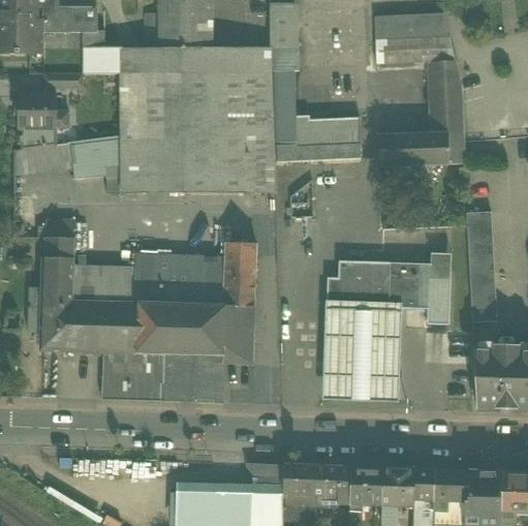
[(0,53),(42,53),(42,31),(42,20),(37,20),(36,0),(0,0),(0,53)]
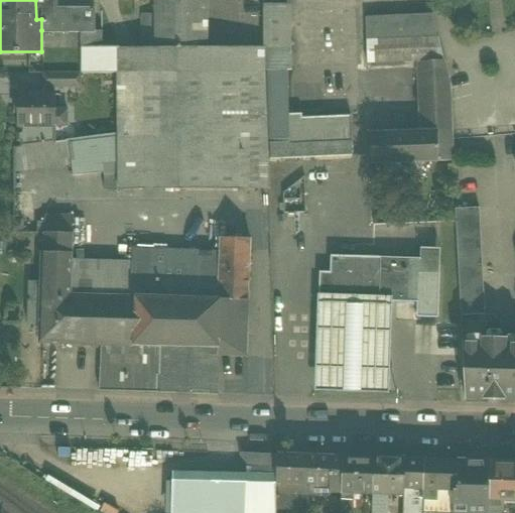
[(82,30),(82,45),(103,45),(103,29),(99,29),(99,6),(61,6),(50,6),(50,0),(35,0),(36,19),(41,19),(41,30),(82,30)]
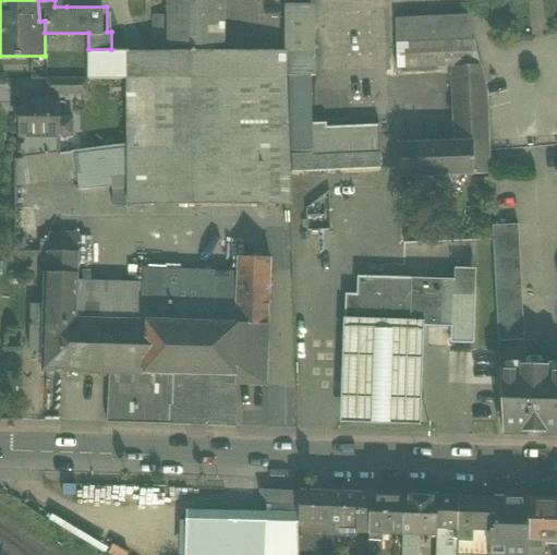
[(169,0),(169,13),(169,49),(169,50),(222,50),(222,49),(221,0),(169,0)]
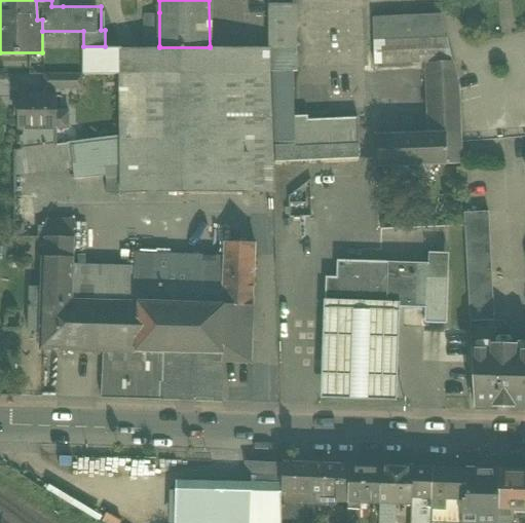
[(268,46),(268,51),(296,50),(295,2),(268,2),(268,3),(268,46)]
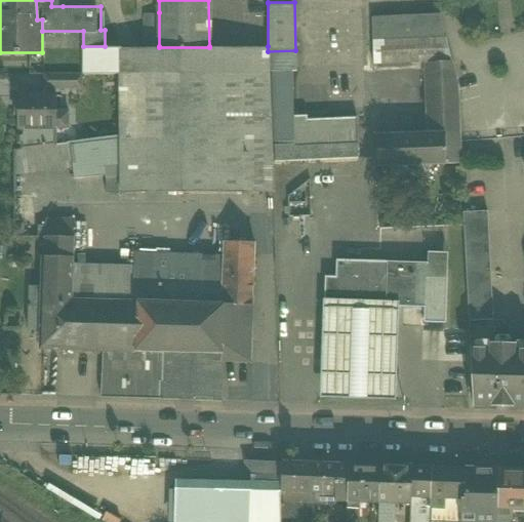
[(245,46),(268,46),(268,3),(245,3),(245,46)]
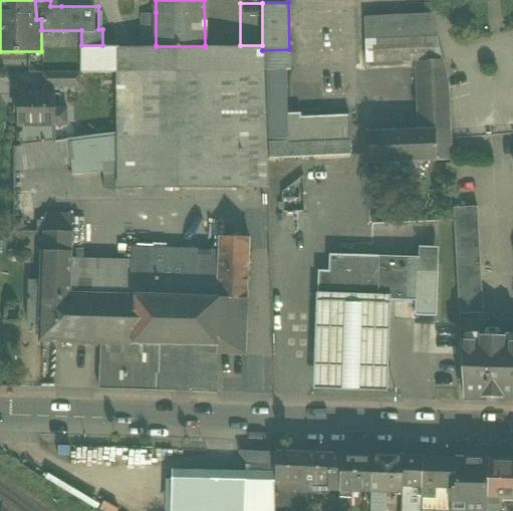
[(145,45),(156,45),(156,12),(142,12),(142,42),(145,45)]
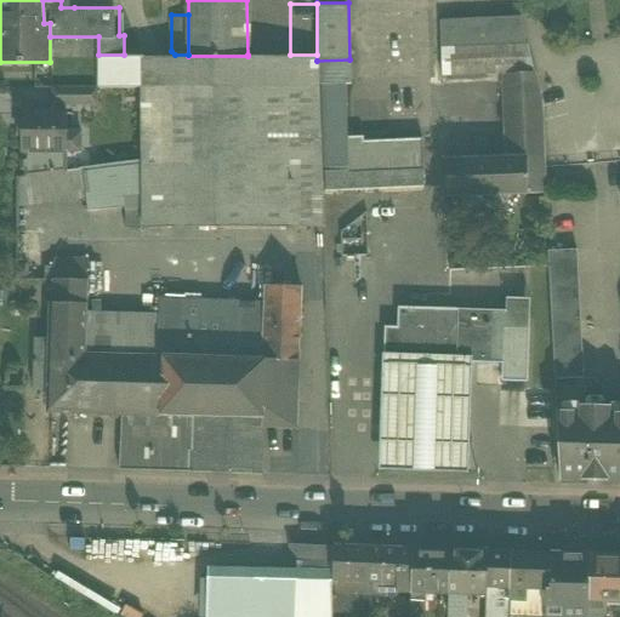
[(438,20),(441,74),(487,73),(487,72),(501,70),(501,72),(533,70),(521,16),(438,20)]
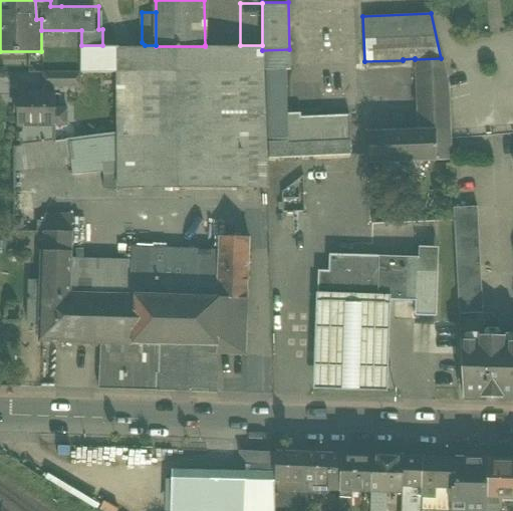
[(116,69),(116,45),(102,45),(81,45),(81,70),(116,69)]
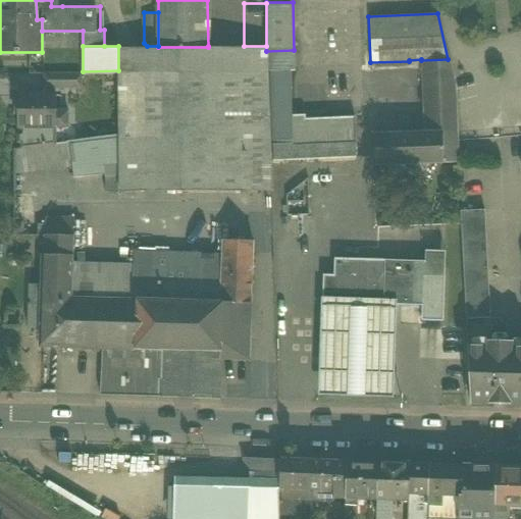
[(244,46),(208,46),(208,47),(158,47),(158,46),(147,46),(118,46),(118,70),(181,70),(266,70),(266,69),(266,51),(266,46),(244,46)]
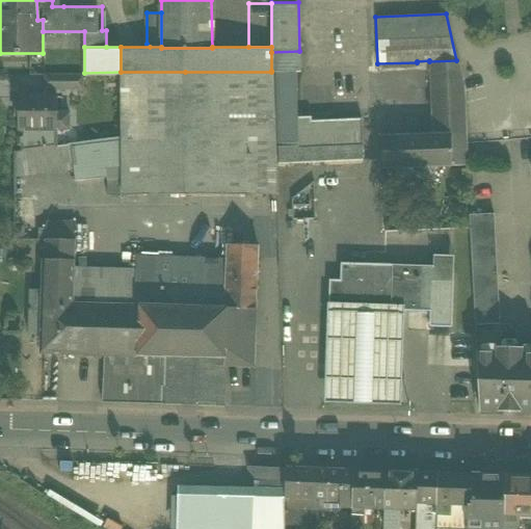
[(299,70),(299,51),(271,52),(271,71),(274,71),(295,70),(299,70)]
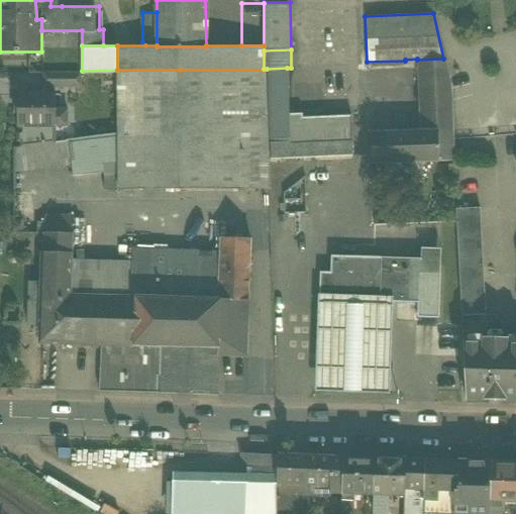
[(418,92),(420,130),(452,129),(450,88),(443,59),(417,60),(418,92)]
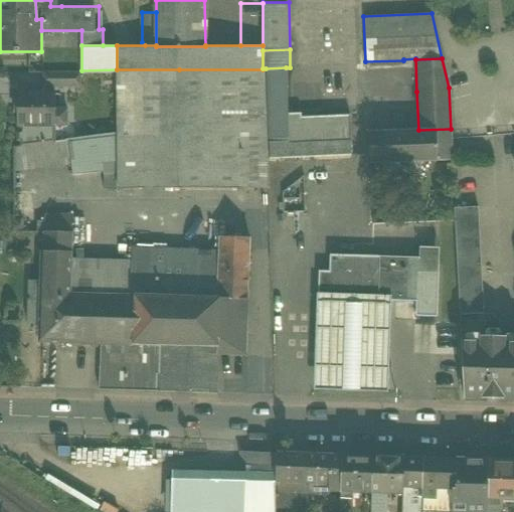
[(266,68),(269,143),(350,139),(349,113),(301,116),(300,112),(288,112),(286,67),(266,68)]
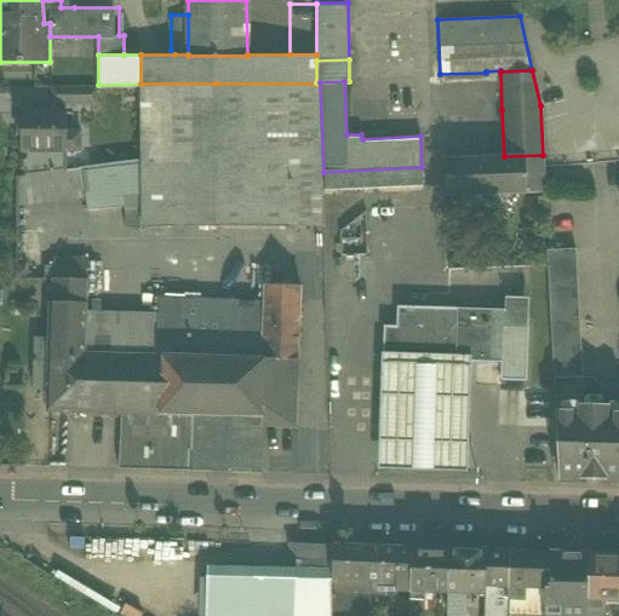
[(319,147),(319,139),(316,84),(216,84),(141,84),(139,159),(119,161),(67,168),(24,174),(16,176),(16,205),(85,195),(87,213),(124,208),(124,194),(142,194),(141,225),(286,224),(286,149),(319,147)]
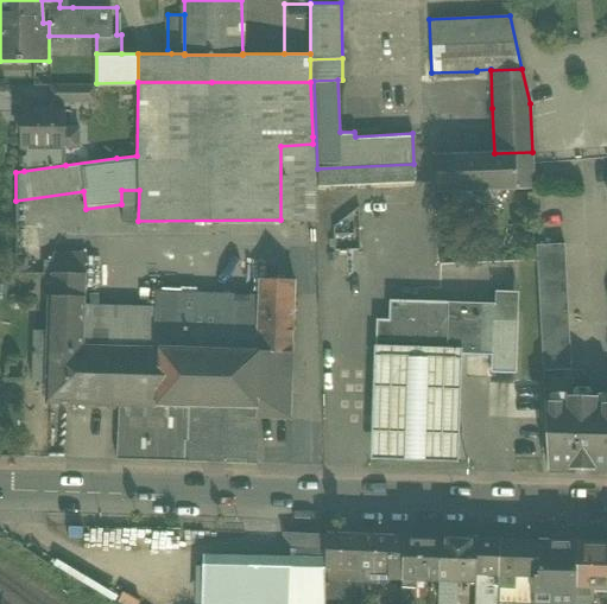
[(51,100),(94,100),(94,84),(51,84),(51,100)]
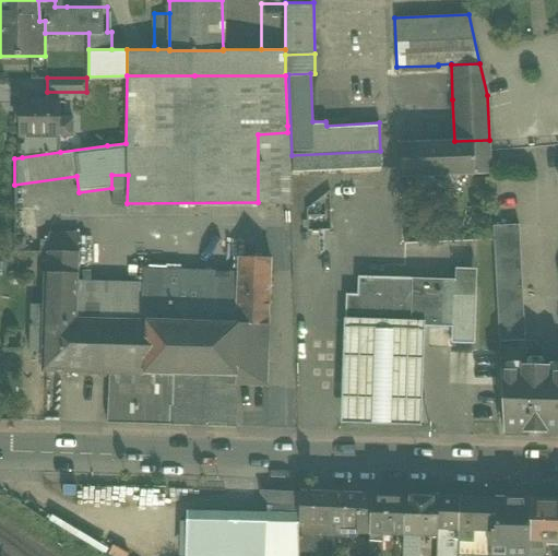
[(22,133),(60,134),(60,116),(60,98),(19,98),(19,133),(22,133)]
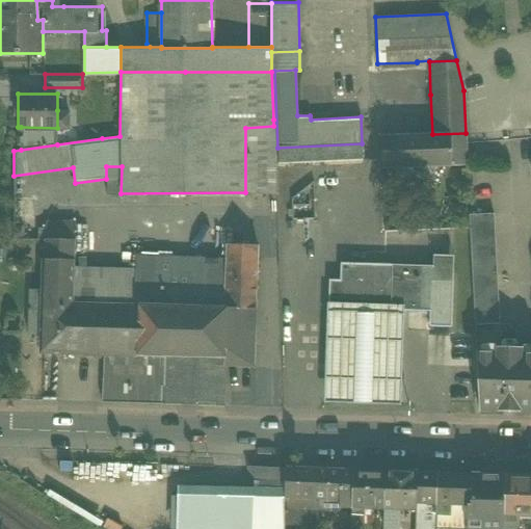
[(70,110),(62,110),(57,110),(57,128),(70,128),(70,110)]
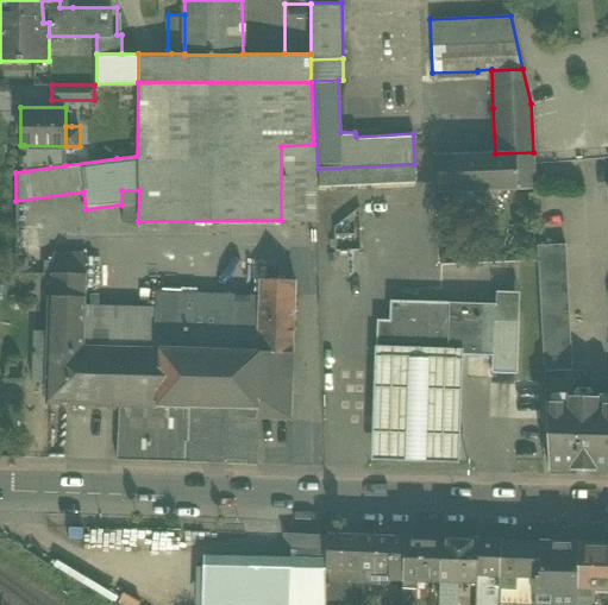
[(314,220),(313,144),(281,146),(281,220),(314,220)]
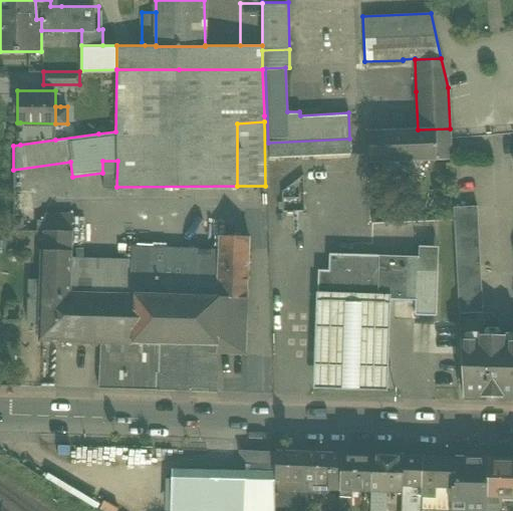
[(55,140),(55,123),(20,122),(20,128),(17,130),(17,138),(20,140),(20,145),(55,140)]
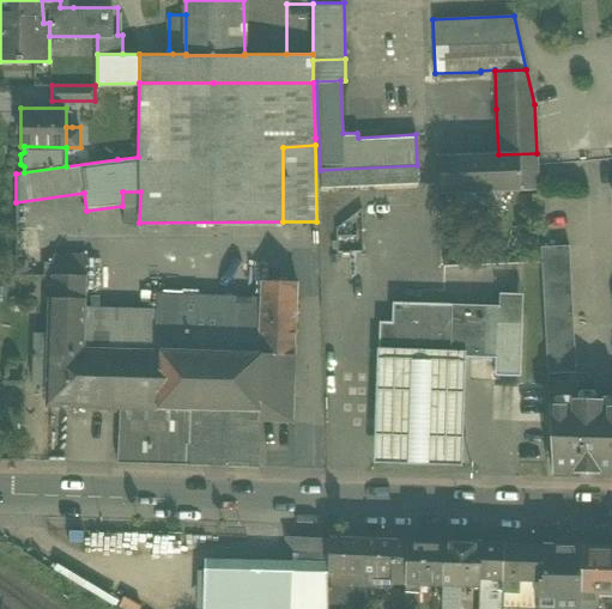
[(458,192),(470,192),(498,190),(538,188),(537,153),(498,154),(438,157),(441,192),(458,192)]
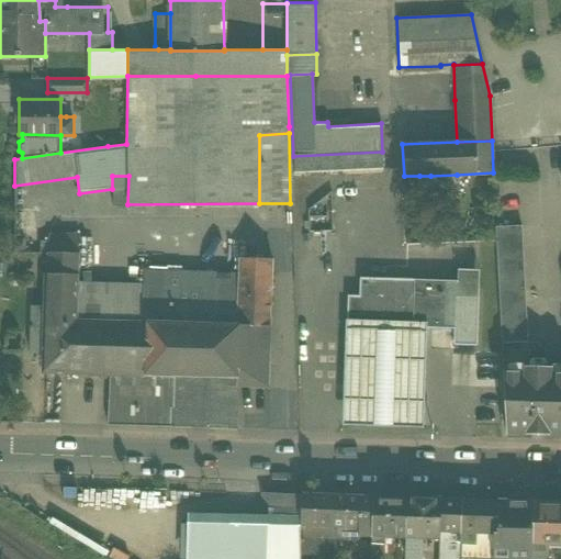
[(383,167),(382,152),(293,156),(293,171),(383,167)]
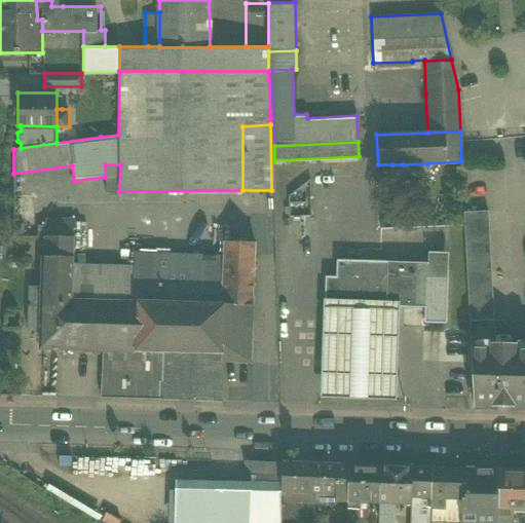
[(428,176),(427,163),(403,164),(404,177),(428,176)]
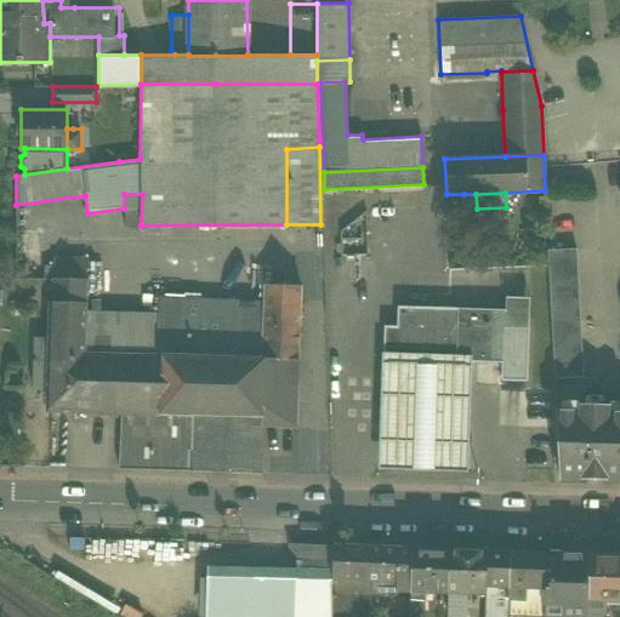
[(124,226),(141,226),(142,194),(124,194),(124,209),(124,226)]
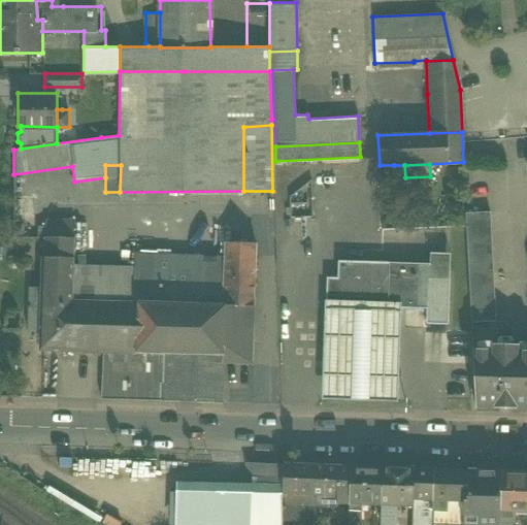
[(394,177),(405,177),(404,165),(394,165),(394,177)]
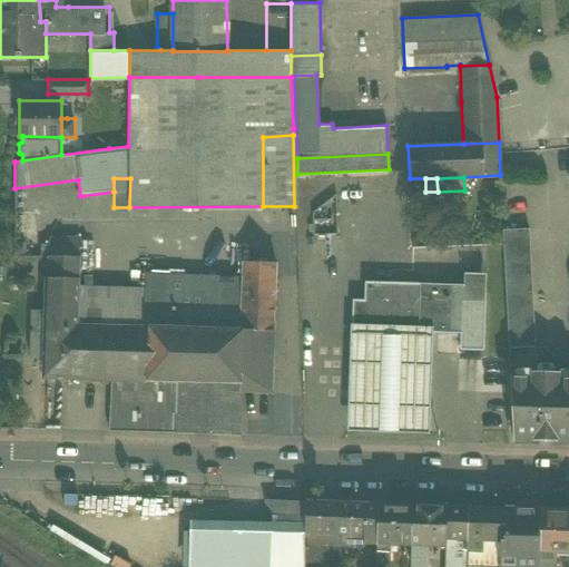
[(502,228),(508,346),(535,345),(528,227),(502,228)]
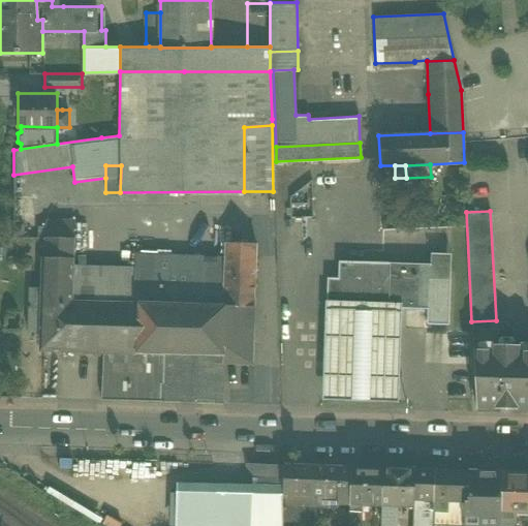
[(44,237),(73,238),(74,225),(44,224),(44,237)]
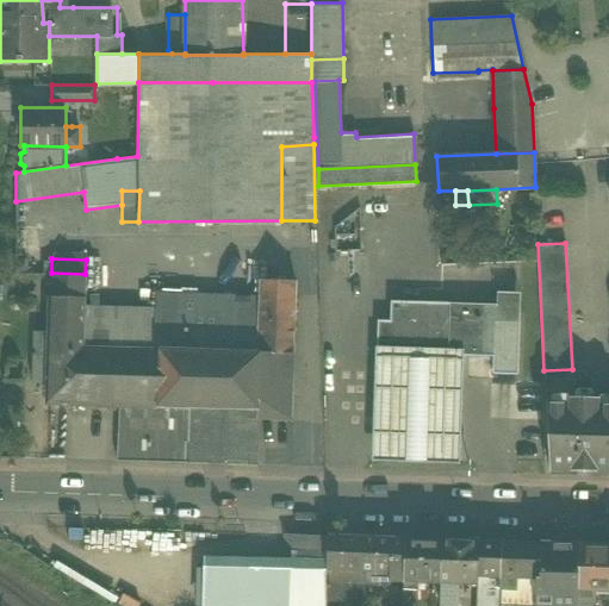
[(50,273),(49,331),(48,372),(47,381),(47,403),(48,403),(81,404),(84,345),(85,304),(85,297),(85,274),(51,273),(50,273)]
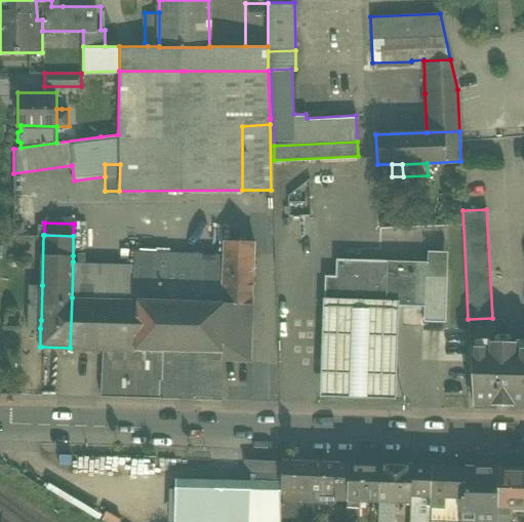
[(70,348),(103,349),(103,348),(164,350),(222,351),(250,352),(253,241),(224,239),(224,255),(202,254),(202,255),(170,254),(170,253),(135,252),(135,264),(134,281),(120,281),(120,299),(72,297),(70,348)]
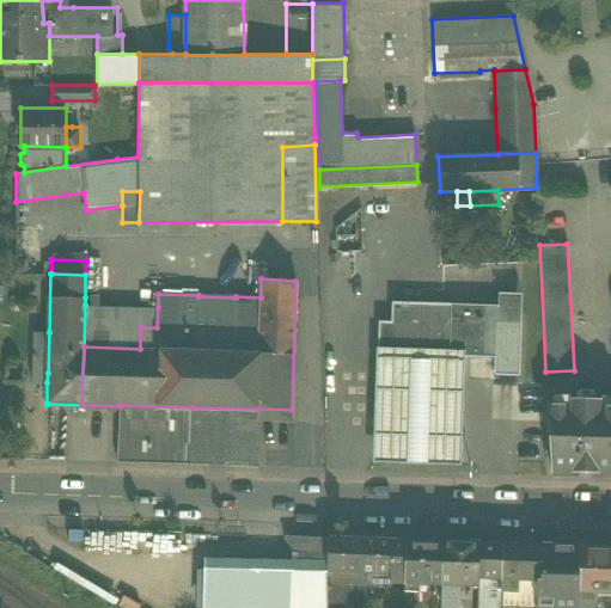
[(499,292),(499,305),(498,323),(520,323),(521,292),(499,292)]
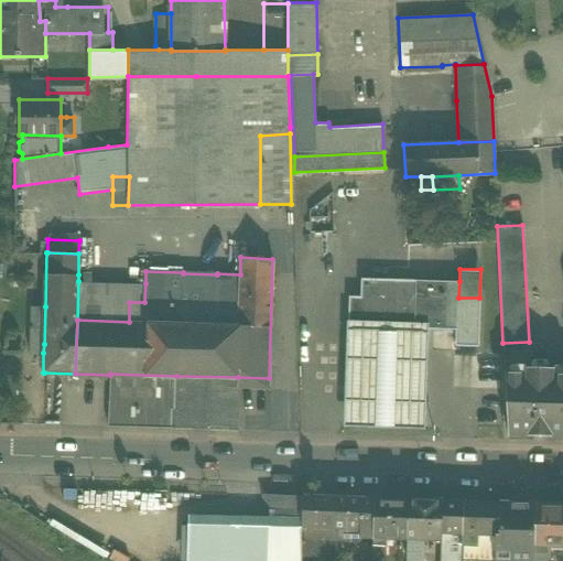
[(455,344),(478,344),(479,298),(458,298),(459,281),(361,278),(360,297),(349,295),(348,324),(352,328),(402,331),(404,326),(456,327),(455,344)]
